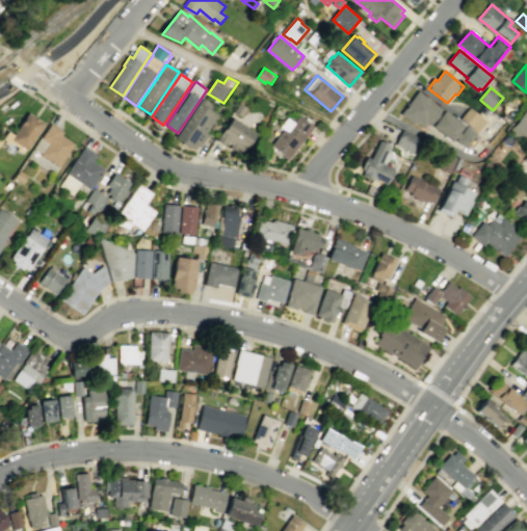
[(420,91),(402,114),(416,125),(418,123),(426,129),(430,125),(454,142),(455,140),(467,149),(477,134),(460,121),(420,91)]
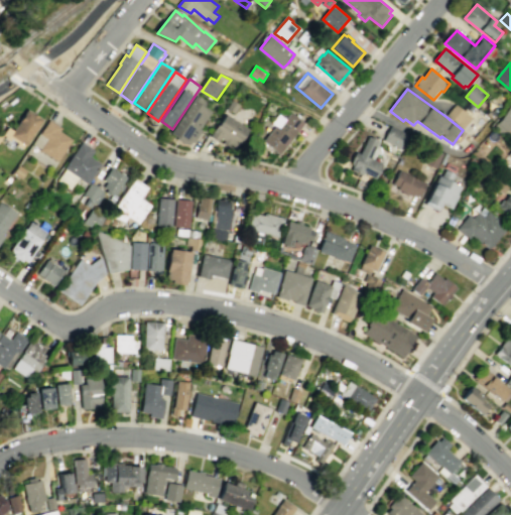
[(199,96),(209,103),(206,107),(214,112),(202,129),(204,131),(197,143),(194,142),(192,145),(184,143),(179,139),(180,138),(172,134),(199,96)]
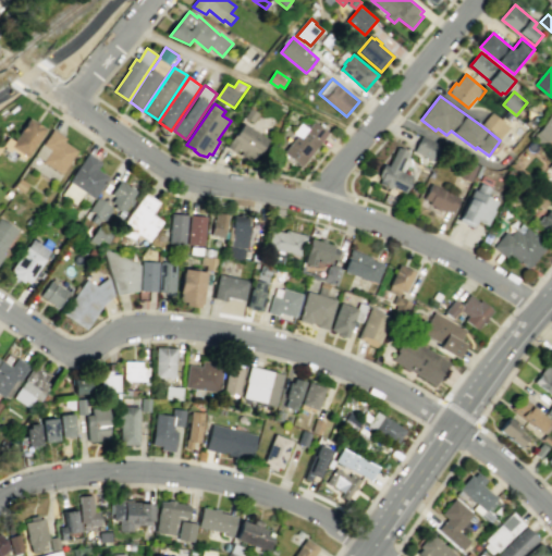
[(253,108),(261,114),(255,123),(246,118),(253,108)]
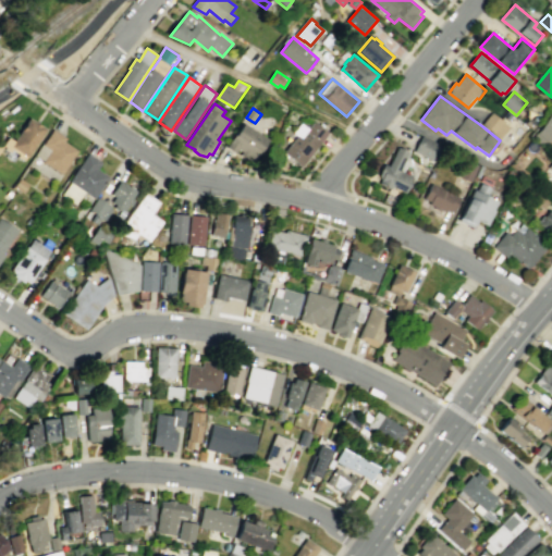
[(494,112),(482,126),(500,140),(512,127),(494,112)]
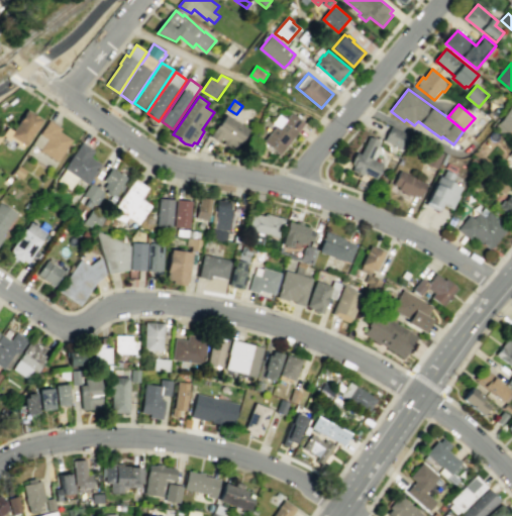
[(511,134),(509,137),(497,127),(511,108),(511,134)]
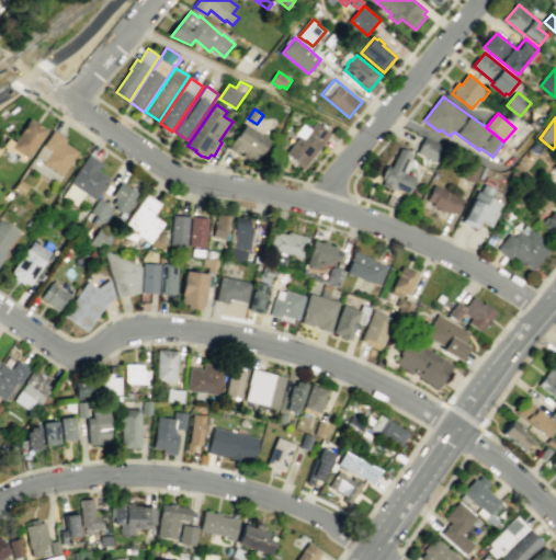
[(32,120),(49,130),(30,160),(13,148),(32,120)]
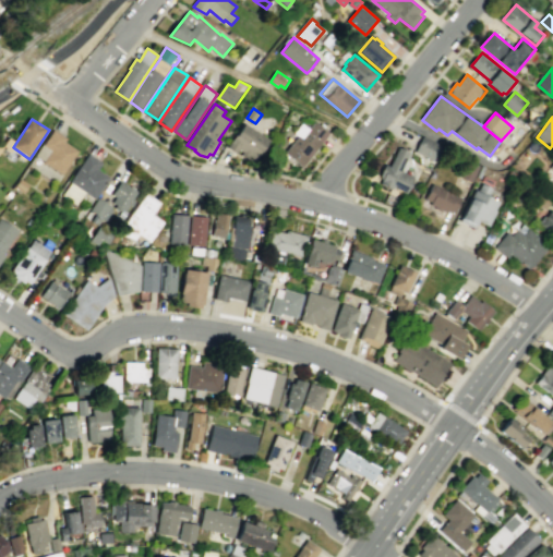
[(317,122),(331,133),(303,167),(287,153),(300,136),(296,133),(303,123),(311,130),(317,122)]
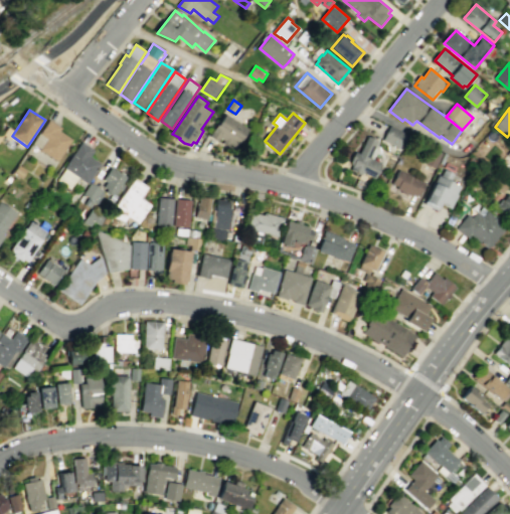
[(226,114),(249,130),(237,148),(231,144),(229,147),(223,143),(225,141),(222,139),(219,142),(210,137),(226,114)]
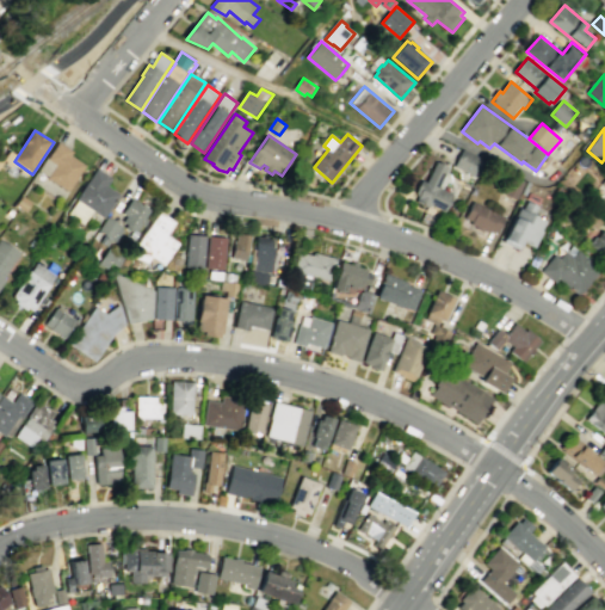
[(61,141),(76,152),(73,155),(88,166),(72,191),(41,171),(61,141)]
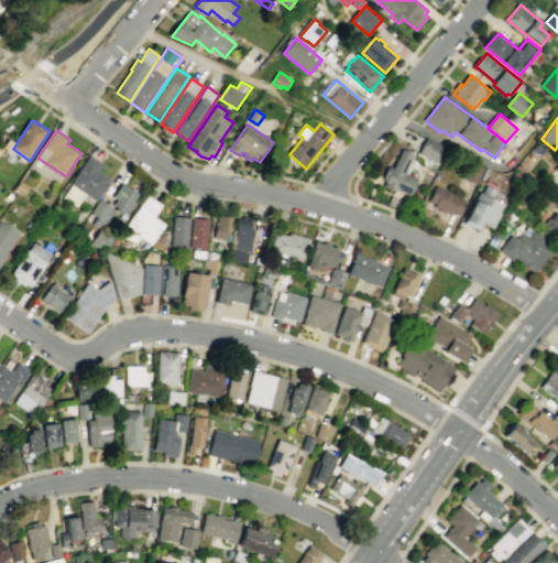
[(428,138),(449,149),(441,164),(420,154),(428,138)]
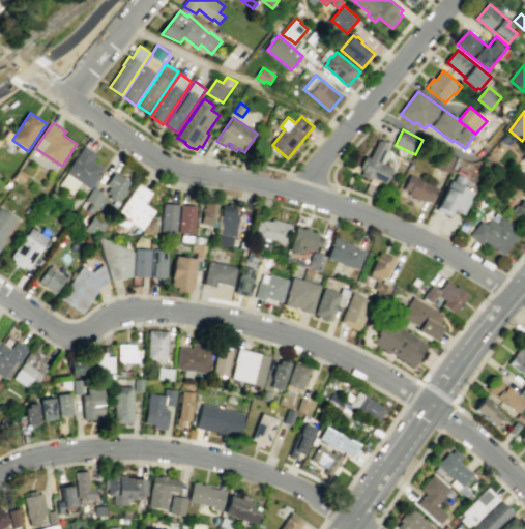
[(381,139),(392,145),(384,163),(396,169),(388,184),(375,178),(374,180),(363,175),(367,168),(363,167),(368,156),(372,157),(381,139)]
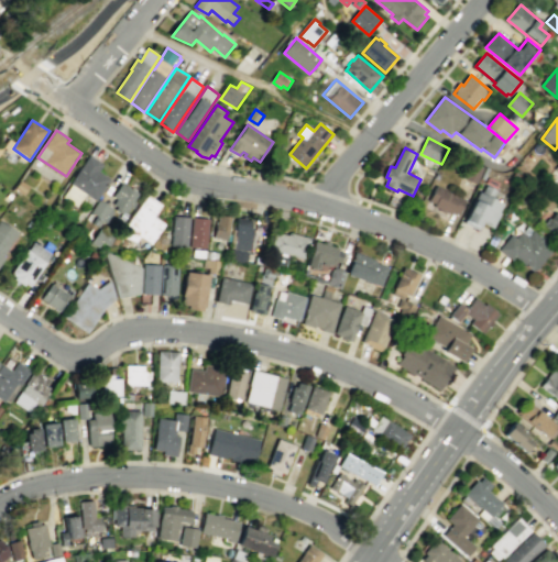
[(91,155),(106,164),(101,172),(113,180),(98,202),(72,184),(91,155)]
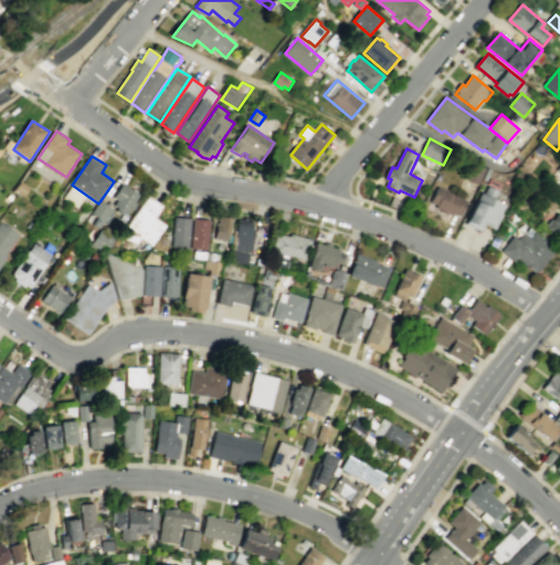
[(467,179),(481,186),(488,168),(476,163),(467,179)]
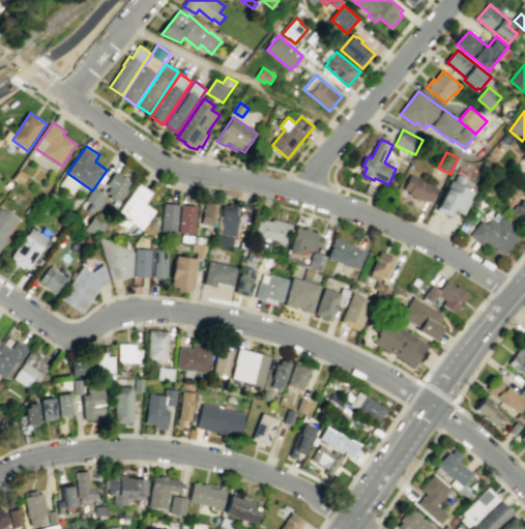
[(95,188),(103,193),(115,172),(133,183),(128,189),(130,192),(127,197),(124,196),(121,201),(119,199),(117,202),(111,198),(103,211),(99,209),(96,214),(90,210),(93,204),(88,201),(95,188)]
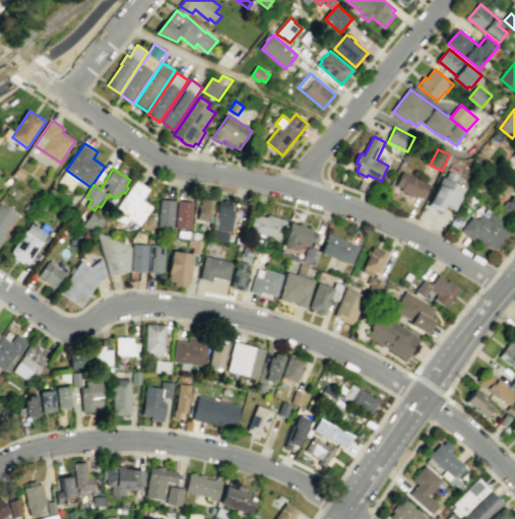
[(451,171),(461,176),(457,183),(467,188),(463,196),(464,197),(457,211),(449,207),(445,214),(430,206),(445,177),(447,179),(451,171)]
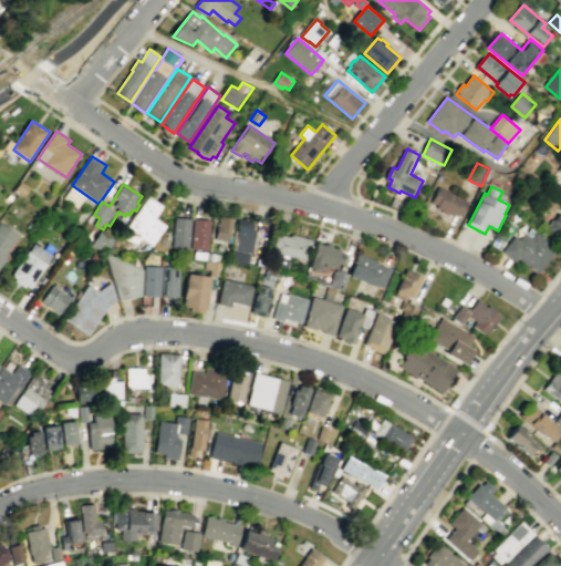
[(80,208),(89,196),(74,187),(66,199),(80,208)]
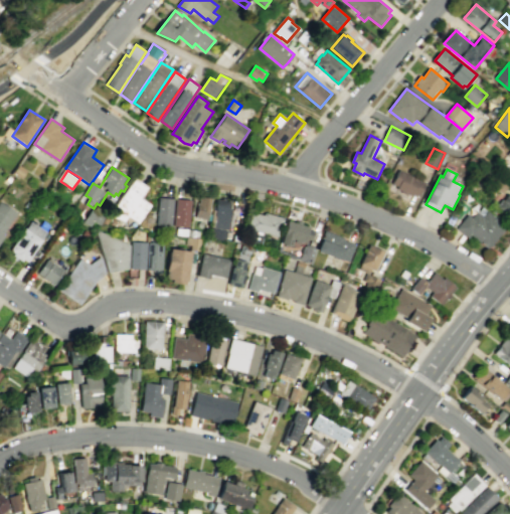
[(401,171),(427,183),(420,197),(415,194),(414,197),(399,189),(397,192),(392,190),(401,171)]
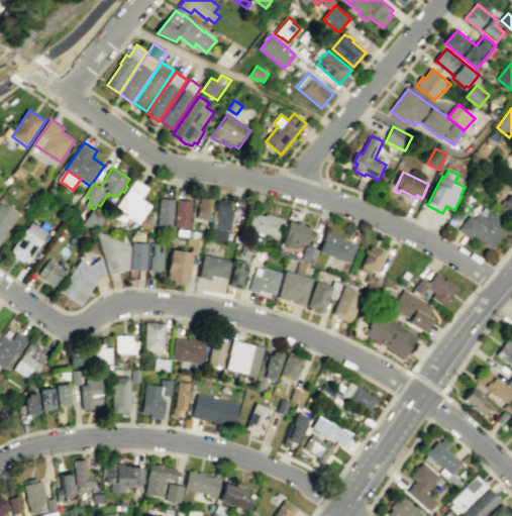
[(137,179),(150,189),(143,199),(155,206),(141,225),(130,218),(127,223),(110,219),(137,179)]
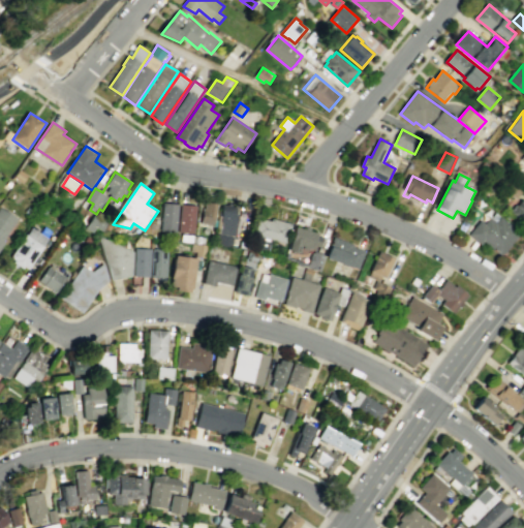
[(523,223),(512,214),(514,212),(512,210),(517,204),(519,205),(523,199),(523,223)]
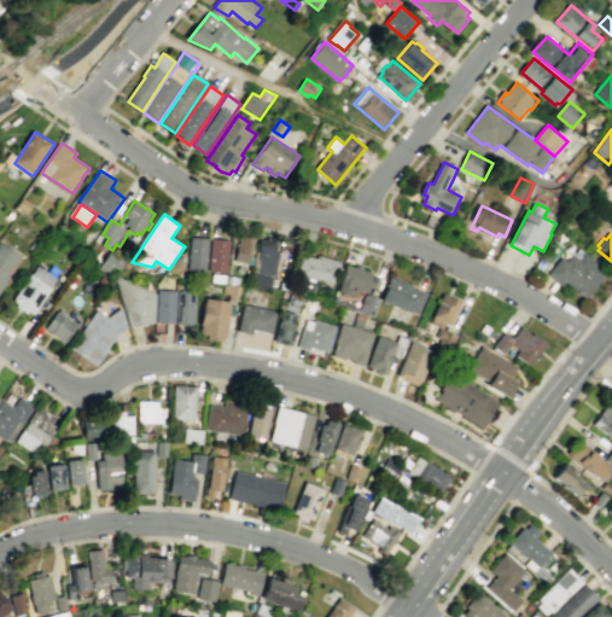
[(193,237),(211,239),(209,275),(190,273),(193,237)]
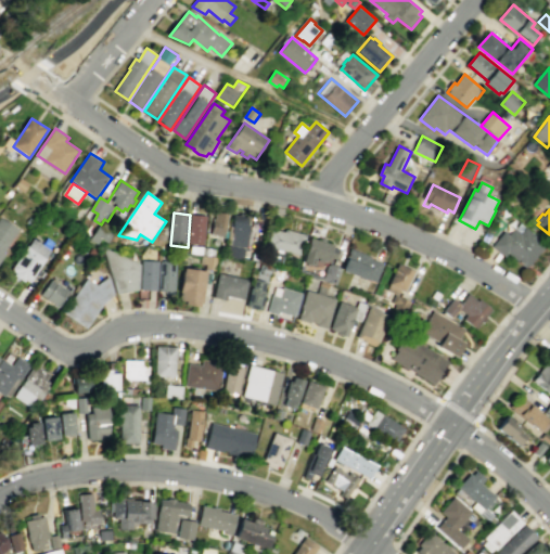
[(230,214),(228,231),(231,231),(230,239),(226,239),(226,237),(213,235),(215,219),(217,219),(218,213),(230,214)]
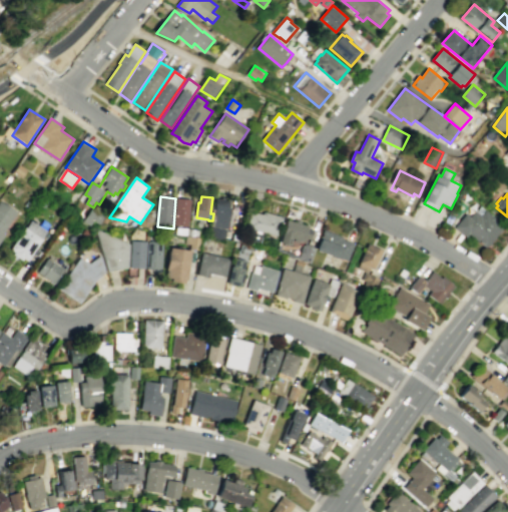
[(177,198),(192,199),(190,226),(175,225),(177,198)]
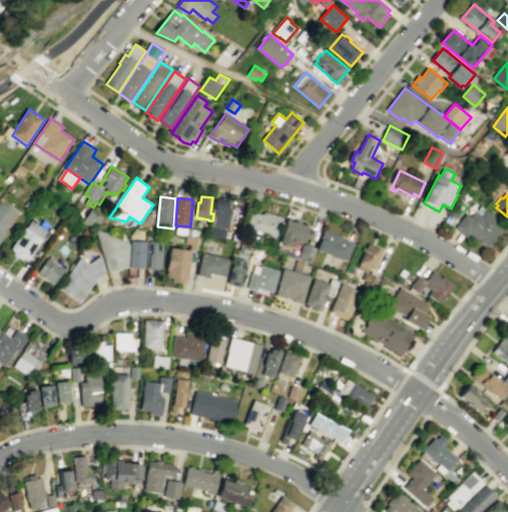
[(228,230),(227,240),(210,237),(211,227),(215,228),(217,215),(215,215),(218,198),(231,200),(230,207),(233,208),(230,230),(228,230)]
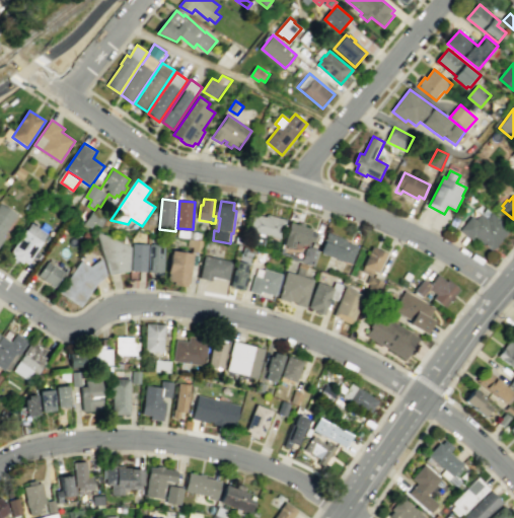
[(0,247),(7,238),(5,236),(20,215),(2,202),(0,205),(0,247)]
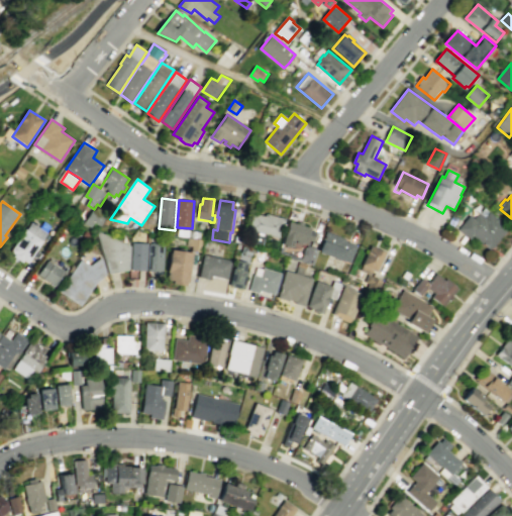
[(93,210),(106,219),(102,226),(96,223),(93,228),(85,223),(93,210)]
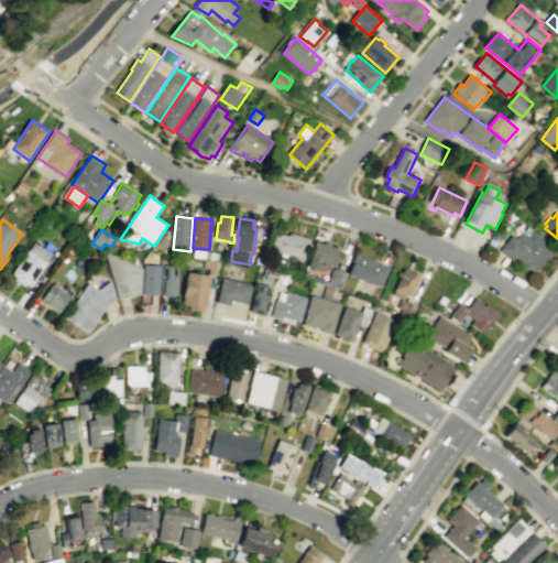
[(501,250),(514,236),(517,239),(524,233),(529,237),(535,231),(557,250),(536,274),(517,258),(514,261),(501,250)]
